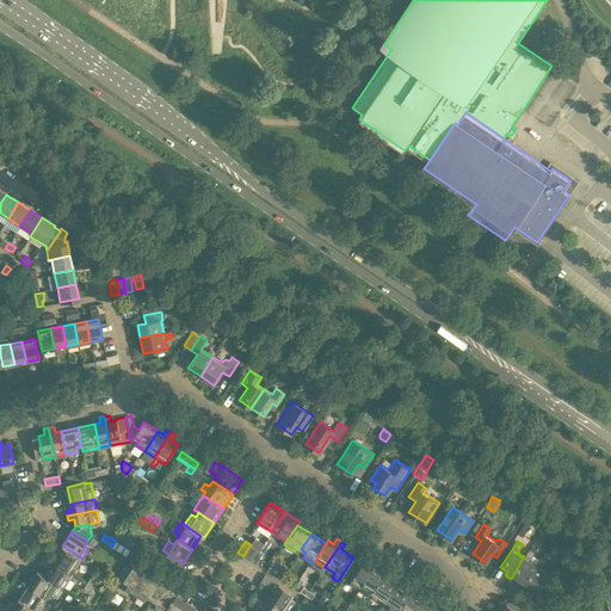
[(125,556),(129,549),(121,543),(116,549),(125,556)]
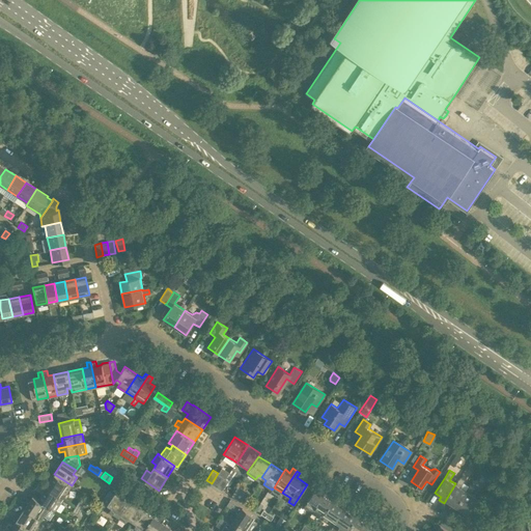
[(132,473),(129,476),(151,491),(155,487),(141,478),(132,473)]
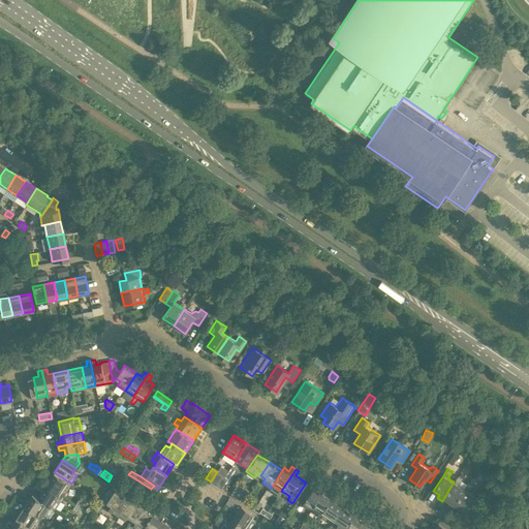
[(217,471),(211,481),(216,486),(222,475),(217,471)]
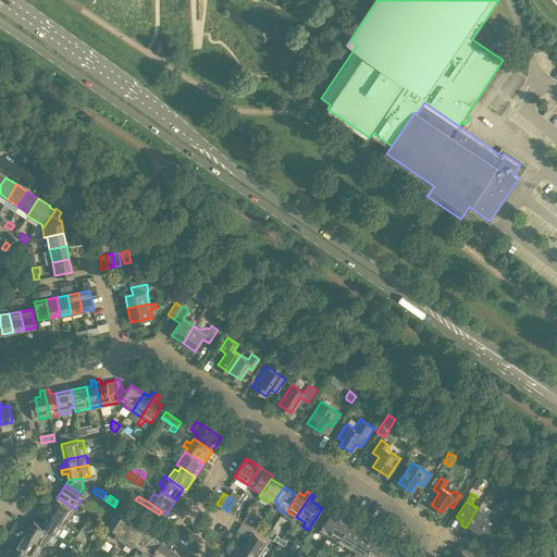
[(75,509),(57,497),(48,510),(62,520),(65,516),(69,519),(75,509)]
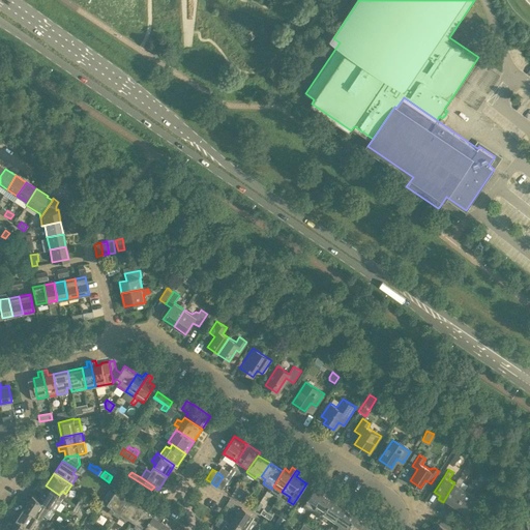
[(228,479),(223,476),(216,487),(222,490),(228,479)]
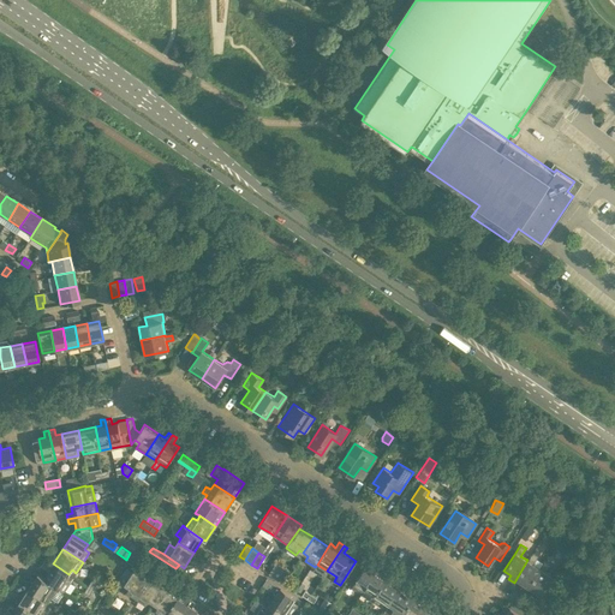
[(520,587),(526,590),(529,586),(539,568),(532,563),(538,556),(532,553),(527,560),(514,583),(517,579),(524,583),(520,587)]
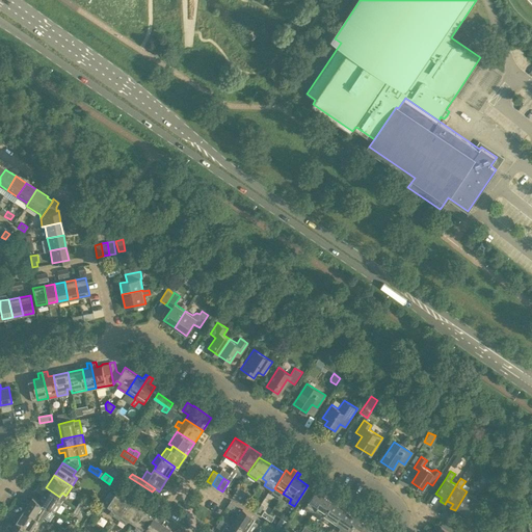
[(467,491),(457,507),(463,511),(460,514),(466,517),(478,499),(471,495),(476,487),(471,485),(467,491)]
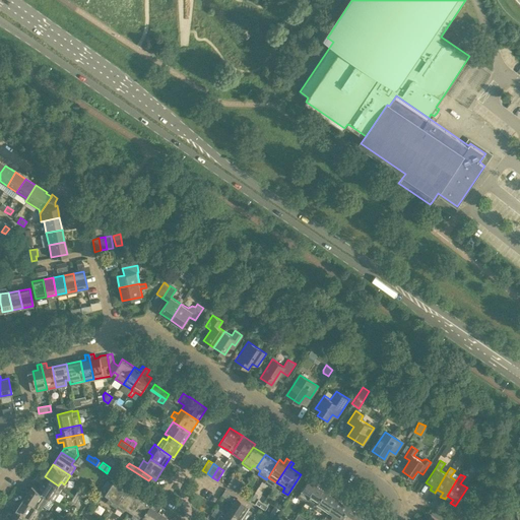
[(240,493),(243,489),(247,482),(235,475),(228,485),(240,493)]
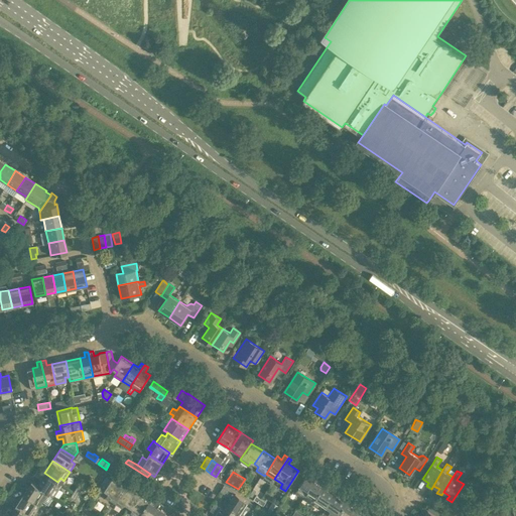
[(48,493),(53,497),(61,484),(57,482),(44,473),(36,485),(48,493)]
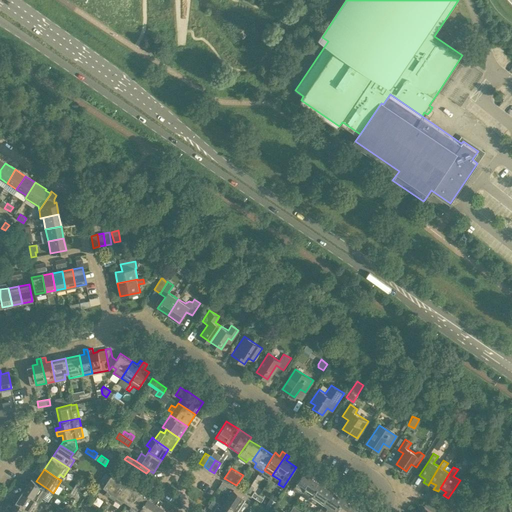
[(293,488),(301,494),(315,473),(311,471),(308,475),(304,472),(293,488)]
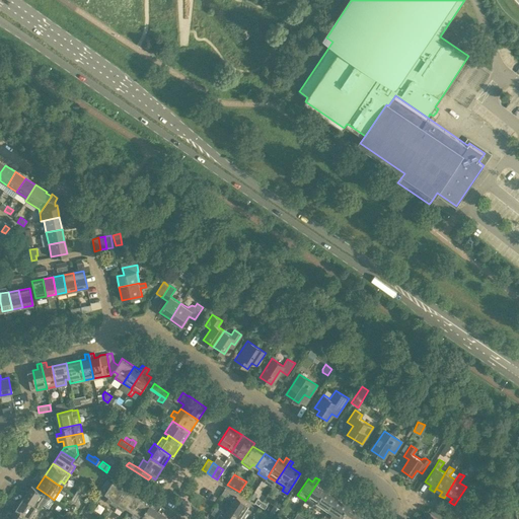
[(106,500),(115,505),(126,488),(114,479),(112,483),(106,479),(97,493),(98,494),(104,494),(104,493),(108,496),(106,500)]
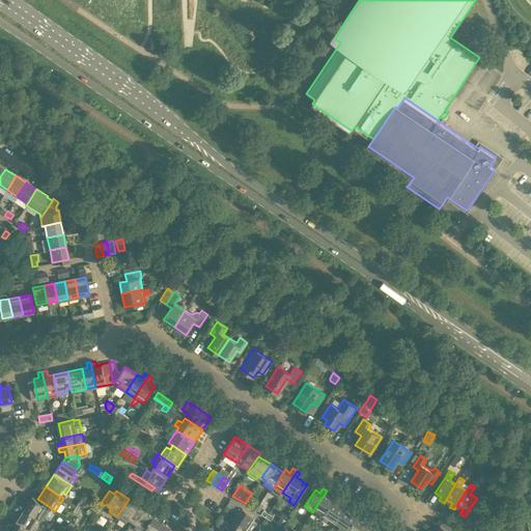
[(330,493),(327,491),(312,512),(316,515),(315,518),(316,521),(317,522),(332,500),(327,497),(330,493)]
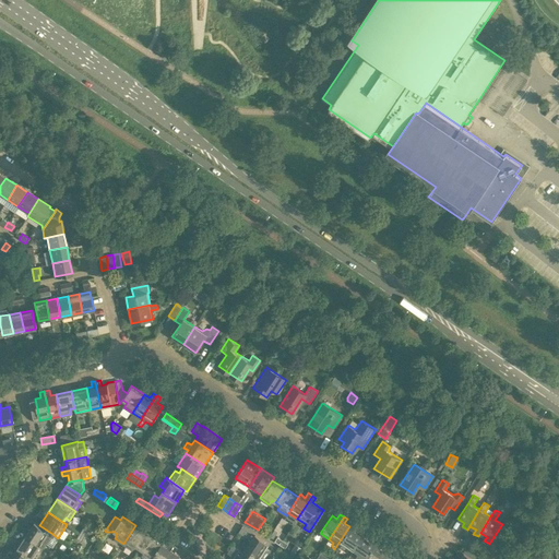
[(43,540),(47,543),(52,534),(39,525),(34,522),(25,535),(39,545),(43,540)]
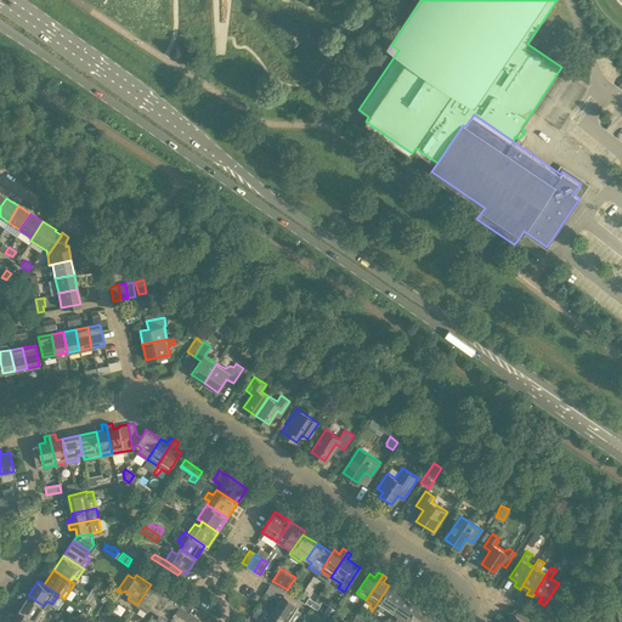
[(154,610),(165,594),(151,584),(137,605),(147,612),(151,608),(154,610)]
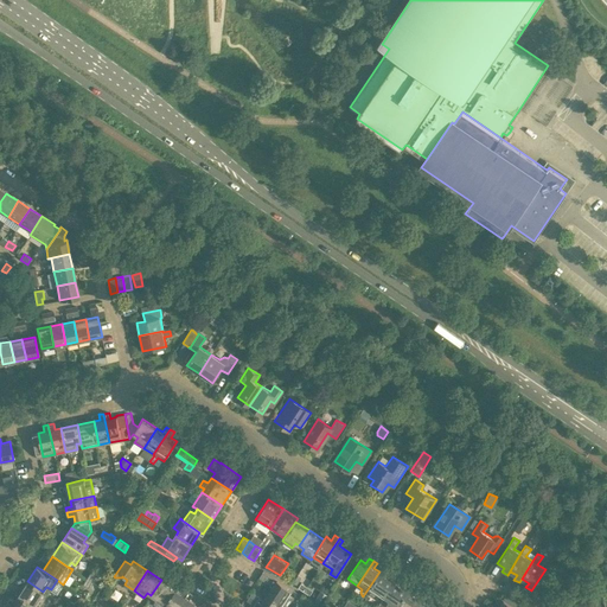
[(274,585),(268,594),(287,606),(294,598),(289,594),(292,589),(278,580),(263,570),(259,577),(269,583),(269,582),(274,585)]
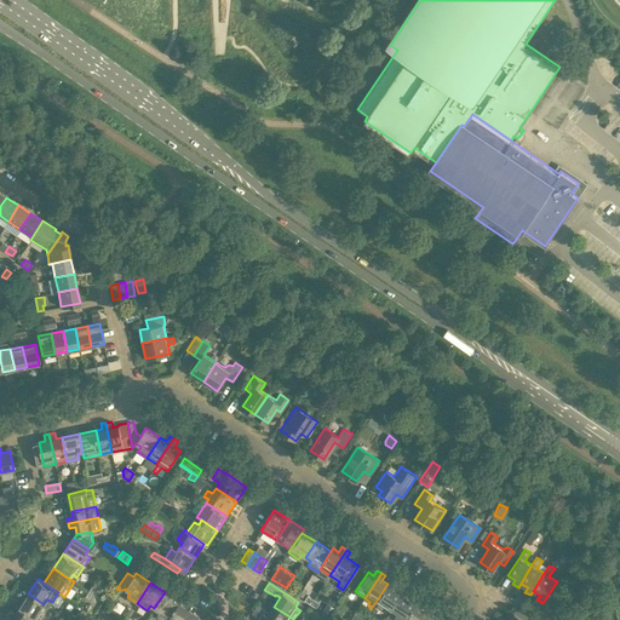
[(391,609),(402,593),(388,584),(371,609),(374,610),(377,607),(384,612),(388,607),(391,609)]
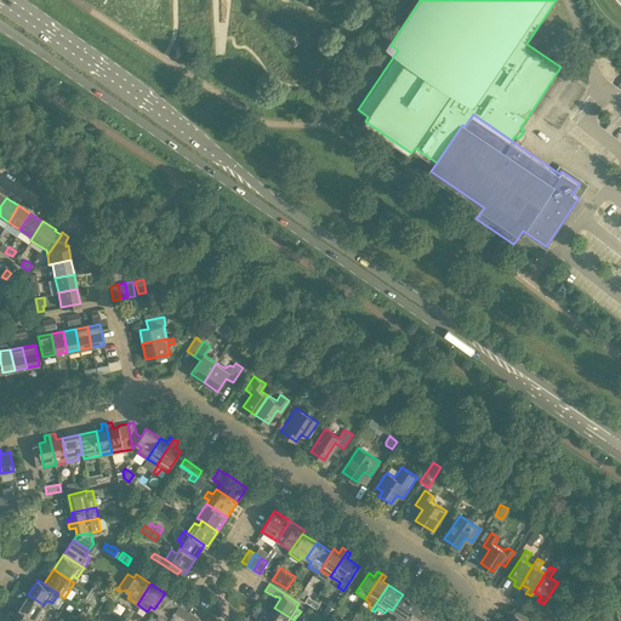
[(161,620),(167,620),(180,603),(165,593),(154,609),(159,613),(157,617),(161,620)]
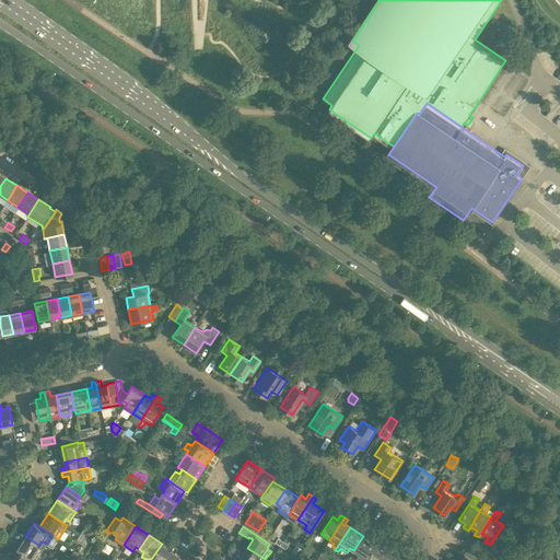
[(39,546),(25,536),(16,549),(33,559),(36,559),(42,552),(37,549),(39,546)]
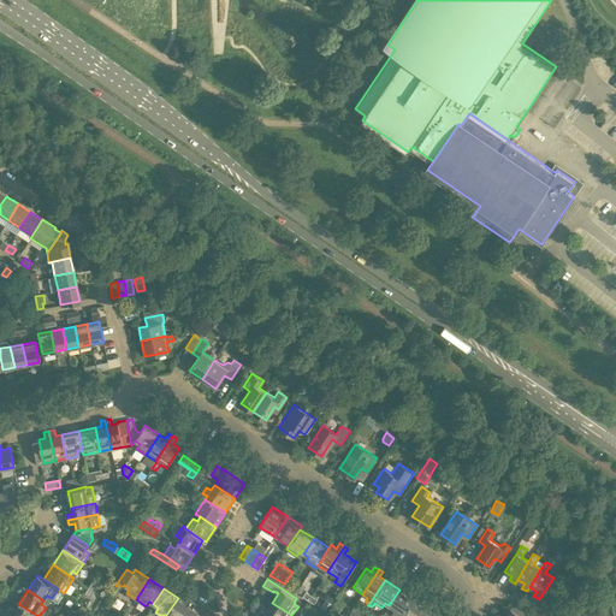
[(394,615),(402,615),(414,599),(400,590),(389,605),(384,614),(388,615),(390,615),(391,614),(394,615)]
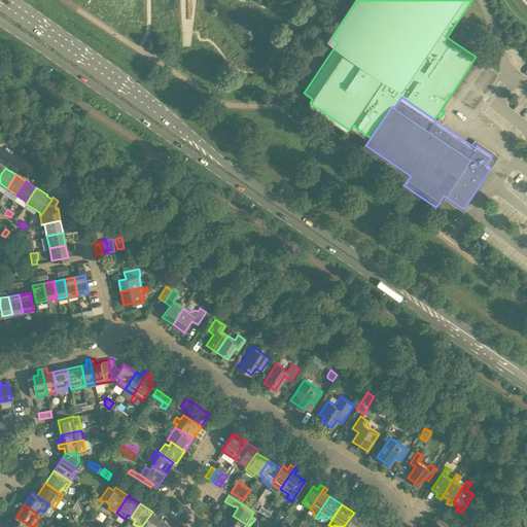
[(152,512),(142,526),(153,526),(164,513),(160,511),(156,515),(152,512)]
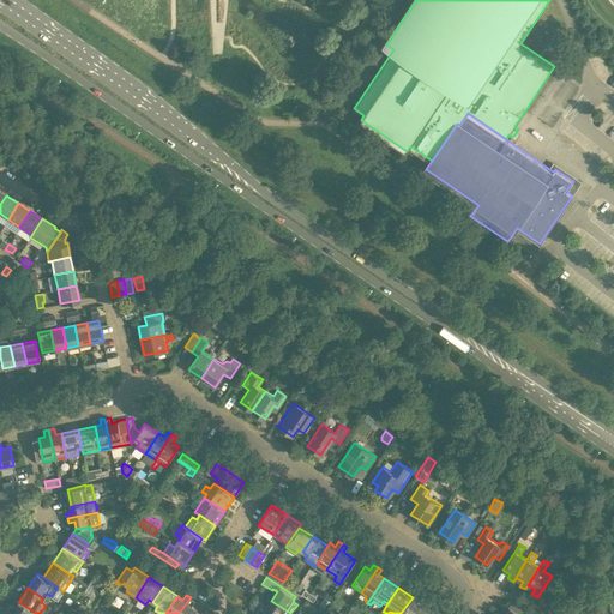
[(191,597),(179,613),(193,613),(197,609),(192,606),(194,601),(191,597)]
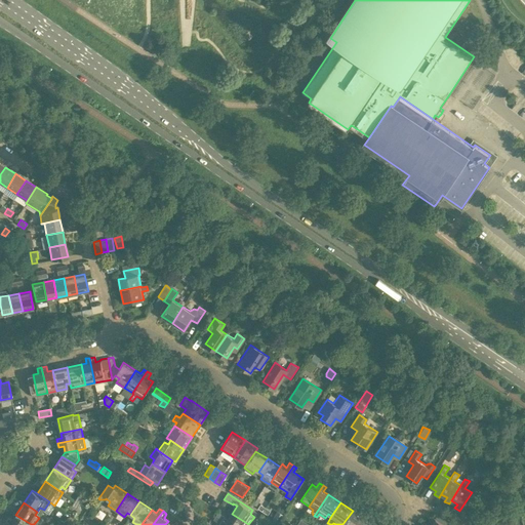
[(361,524),(365,519),(353,511),(342,524),(361,524)]
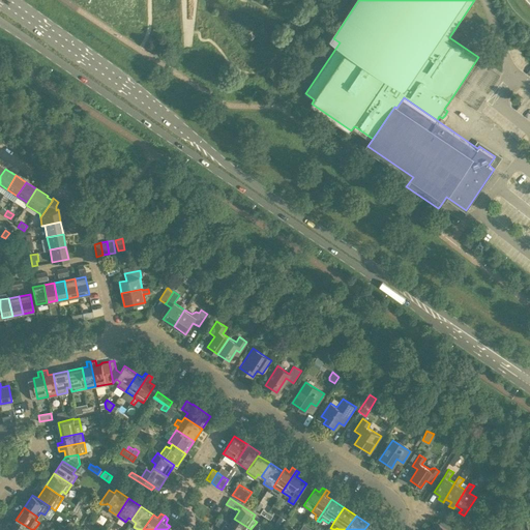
[(217,521),(232,529),(251,529),(234,519),(230,524),(221,517),(217,521)]
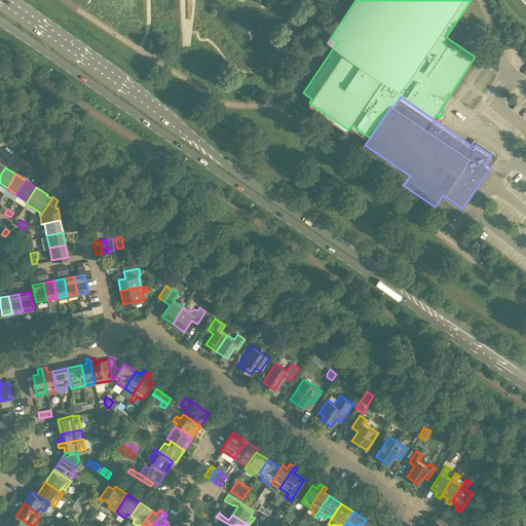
[(6,521),(13,525),(31,525),(15,516),(12,520),(8,518),(6,521)]
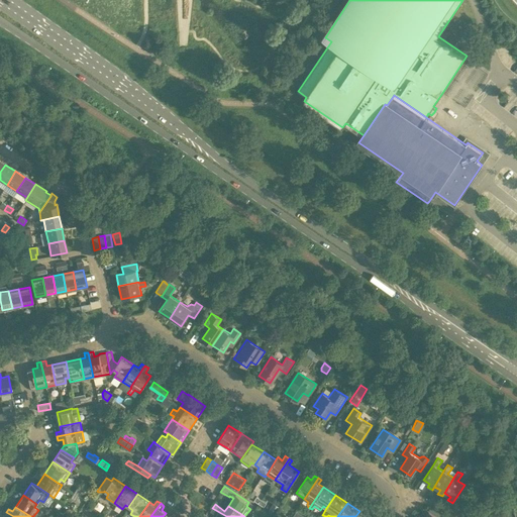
[(363,507),(359,511),(355,516),(373,516),(375,515),(363,507)]
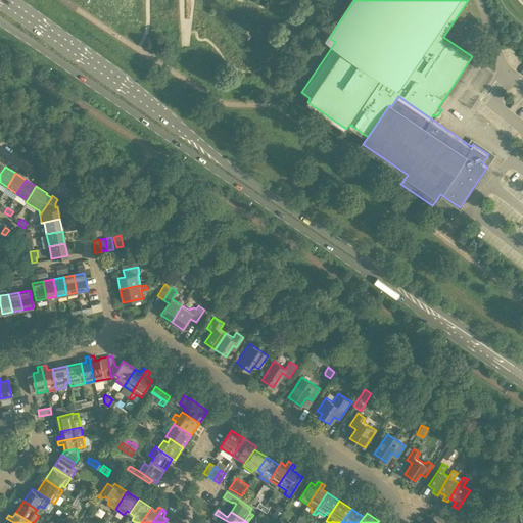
[(229,522),(215,514),(212,517),(221,522),(229,522)]
